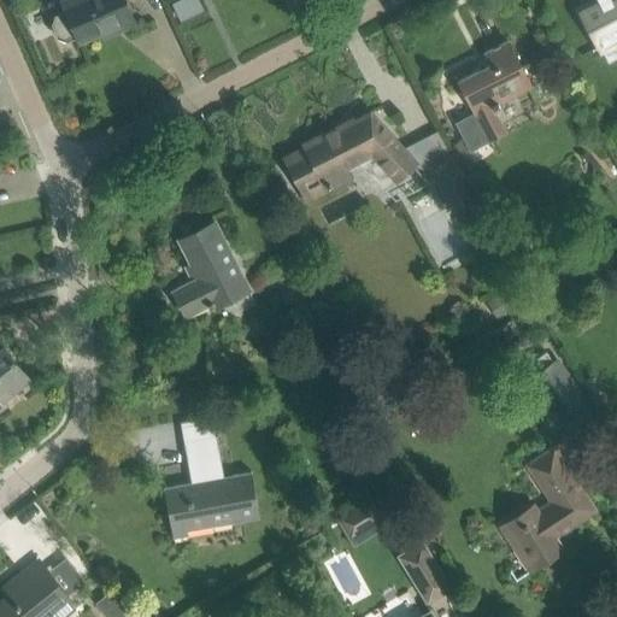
[(134,23),(123,0),(64,0),(62,1),(65,10),(56,15),(52,24),(57,37),(66,41),(77,36),(78,40),(116,24),(118,29),(134,23)]
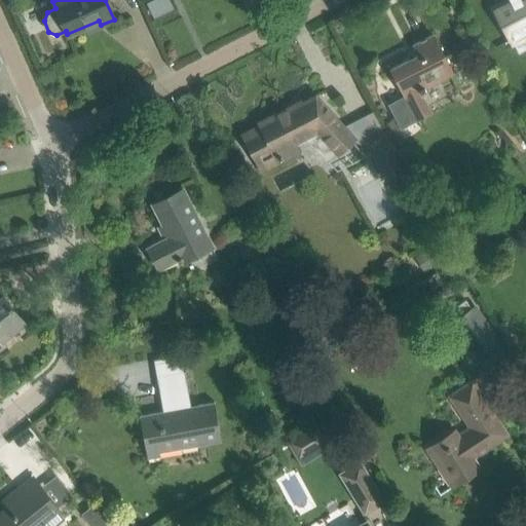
[(525,0),(510,0),(511,2),(494,10),(497,16),(496,17),(503,33),(505,32),(511,43),(513,42),(525,35),(525,0)]
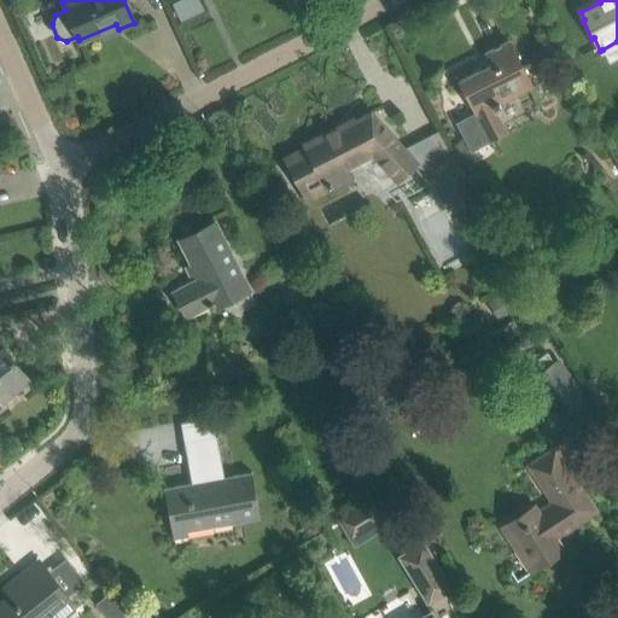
[(459,81),(477,115),(491,144),(509,134),(495,106),(532,87),(508,41),(485,52),(491,64),(459,81)]
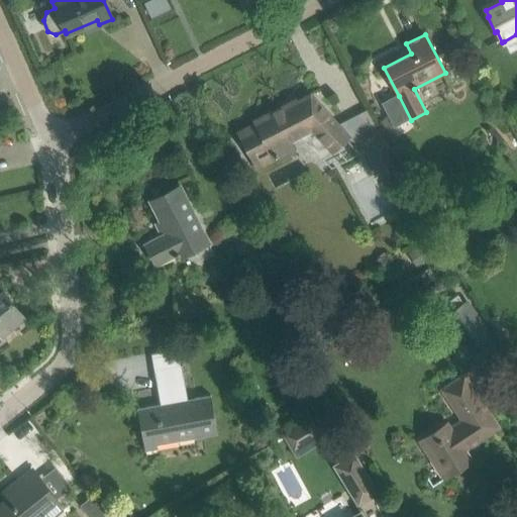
[(311,126),(332,149),(347,135),(309,95),(285,107),(284,106),(255,120),(256,123),(239,132),(256,166),(292,147),(288,139),(311,126)]
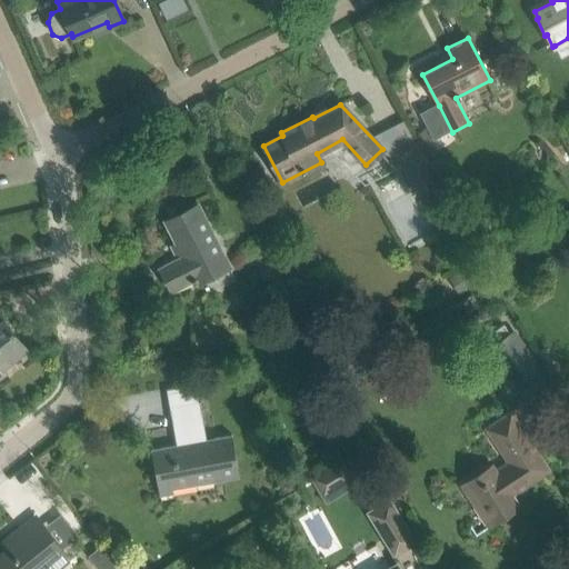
[(415,138),(418,143),(428,163),(439,157),(427,131),(415,138)]
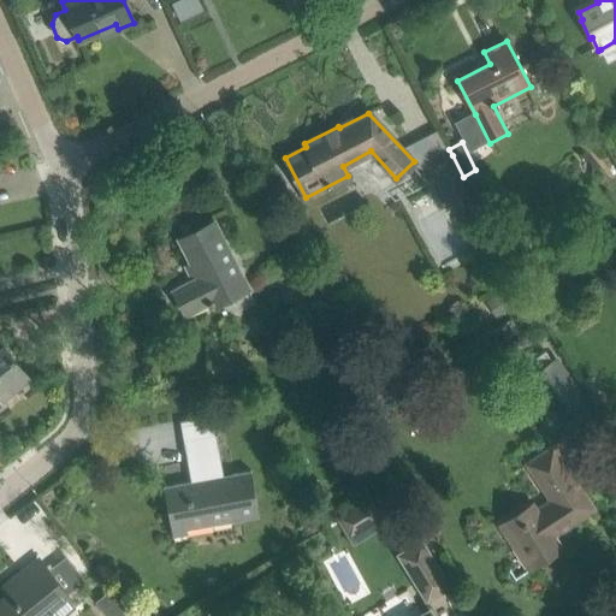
[(477,202),(463,177),(452,155),(426,167),(443,200),(445,199),(452,214),(477,202)]
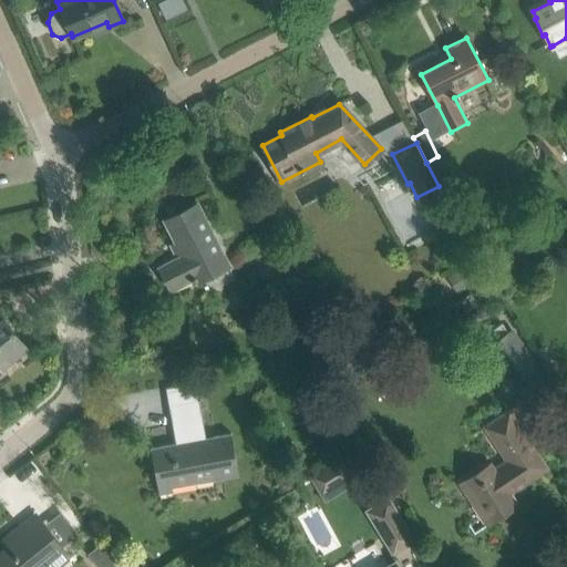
[(192,282),(192,284),(227,265),(197,204),(165,220),(175,241),(171,244),(177,258),(160,267),(171,289),(186,280),(188,284),(192,282)]
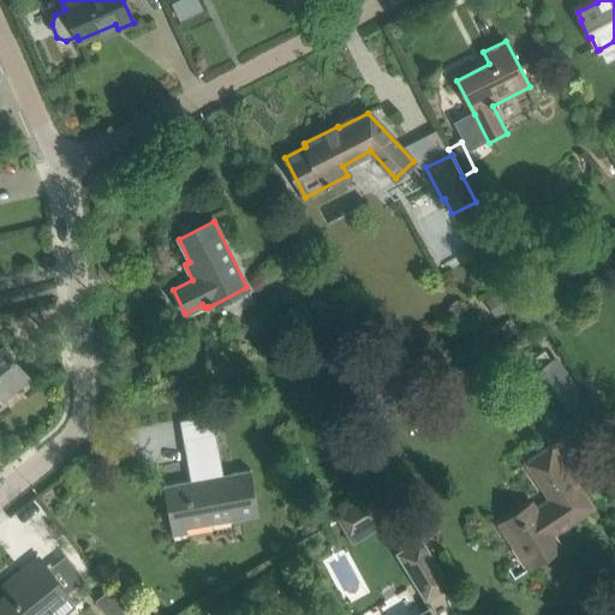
[(509,288),(485,303),(495,318),(519,304),(509,288)]
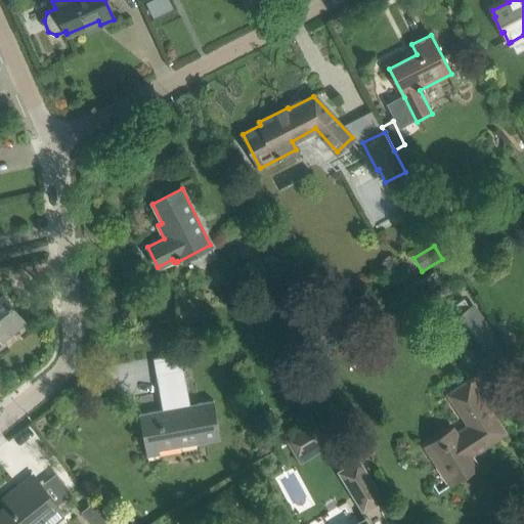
[(263,289),(268,298),(285,290),(279,280),(263,289)]
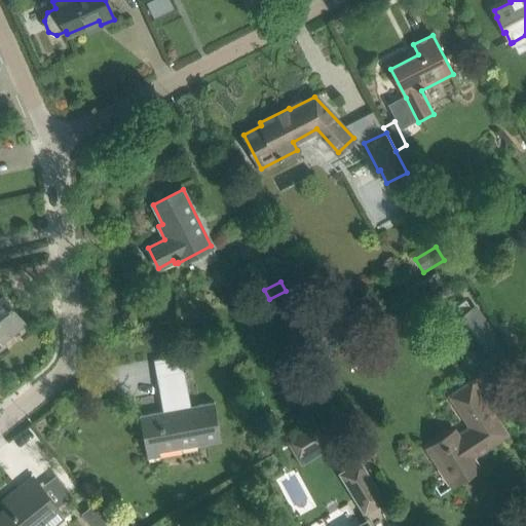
[(3,296),(0,298),(0,341),(24,323),(3,296)]
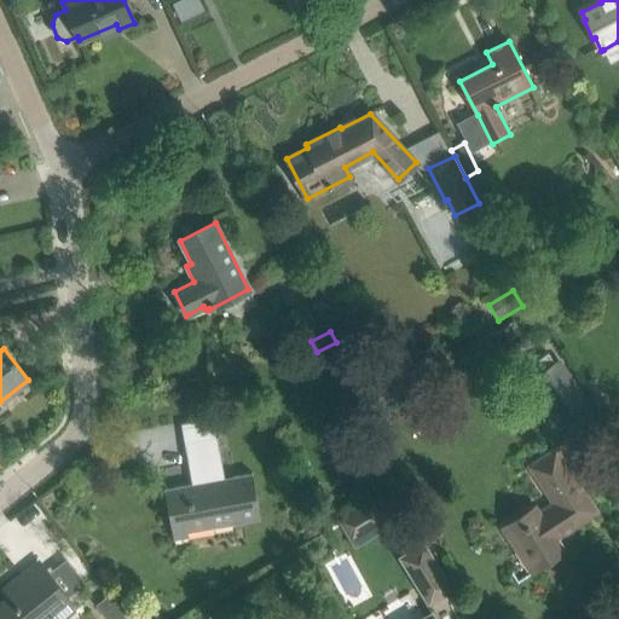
[(173,541),(187,538),(187,533),(260,520),(252,474),(225,479),(217,429),(184,435),(190,469),(194,469),(196,484),(163,489),(173,541)]
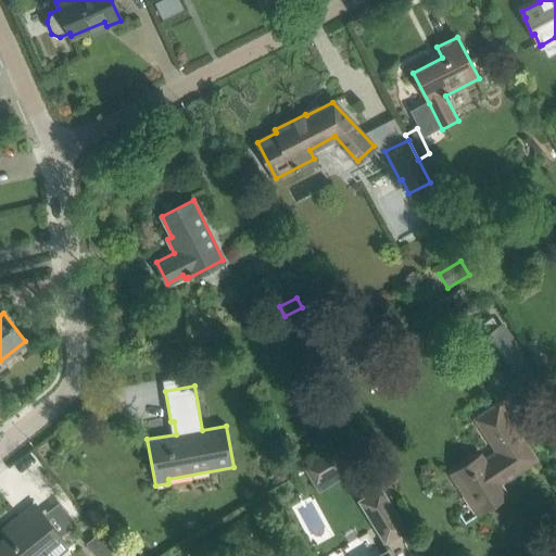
[(512,425),(515,422),(501,402),(476,418),(498,452),(484,462),(481,455),(452,475),(478,513),(505,493),(498,483),(534,459),(512,425)]
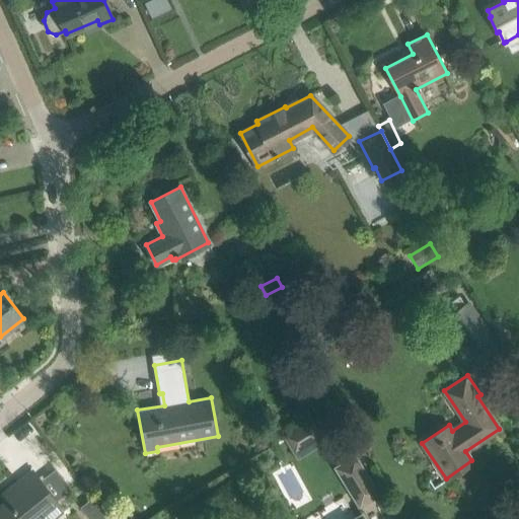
[(311,421),(284,437),(293,452),(320,436),(311,421)]
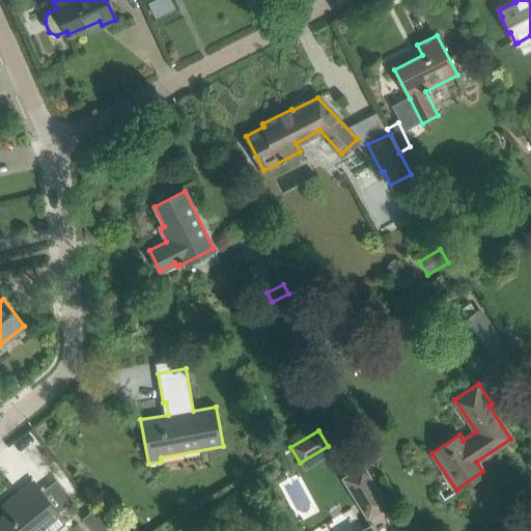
[(356,454),(337,465),(343,475),(340,477),(366,520),(388,507),(356,454)]
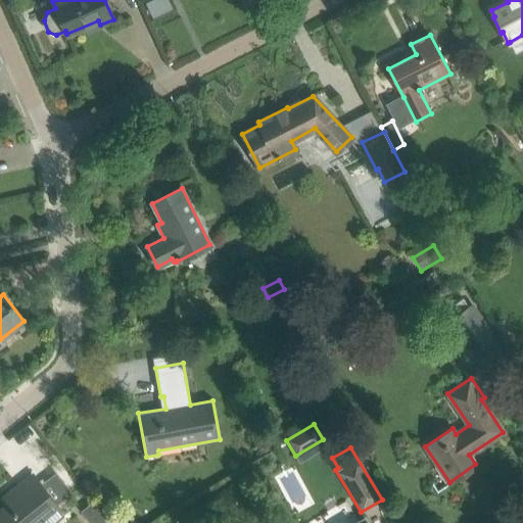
[(0,522),(41,522),(59,509),(32,476),(2,500),(7,506),(0,512),(0,522)]
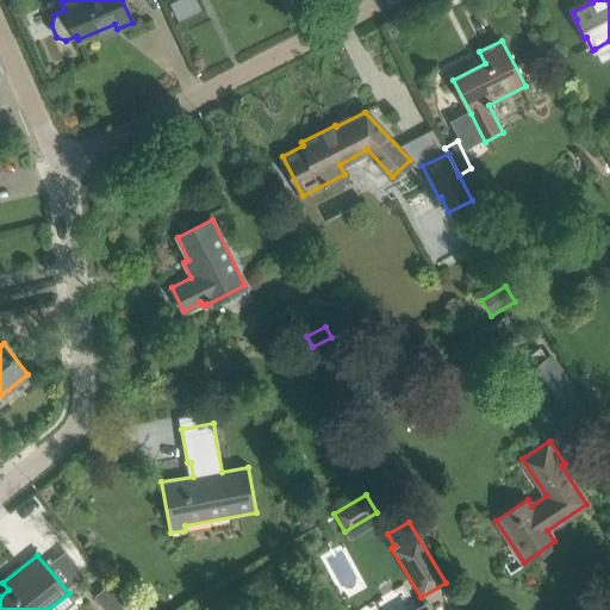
[(126,609),(106,584),(92,595),(104,609),(126,609)]
